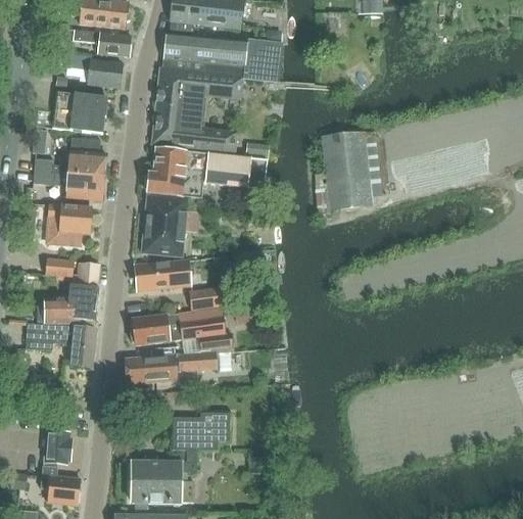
[(127,1),(116,0),(83,0),(80,22),(125,28),(127,1)]
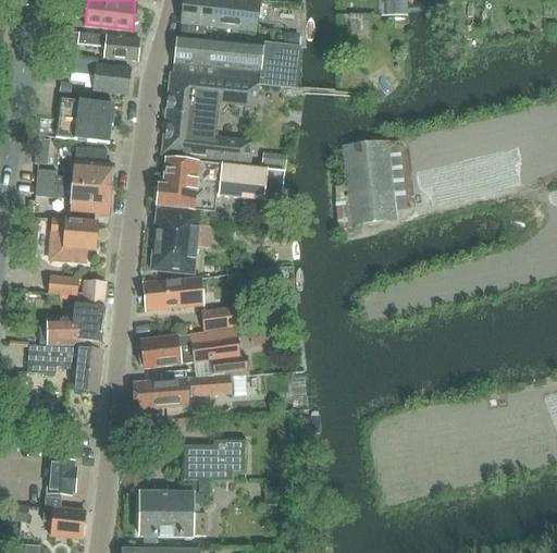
[(256,29),(259,0),(183,0),(180,22),(256,29)]
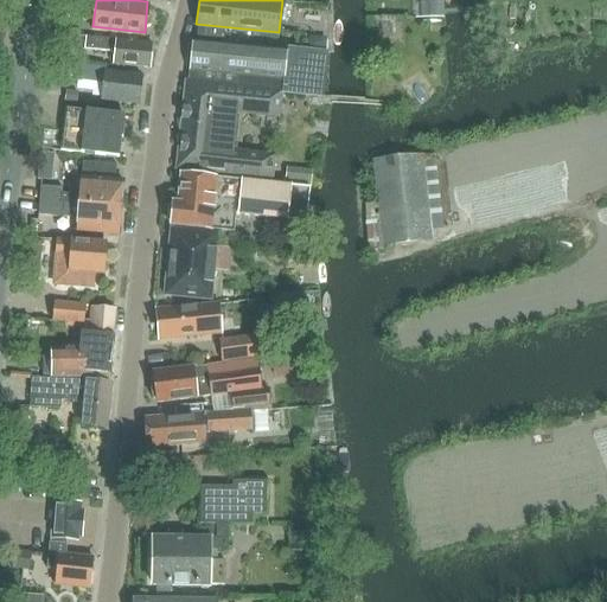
[(422,0),(422,14),(442,14),(442,8),(442,4),(442,2),(441,0),(422,0)]
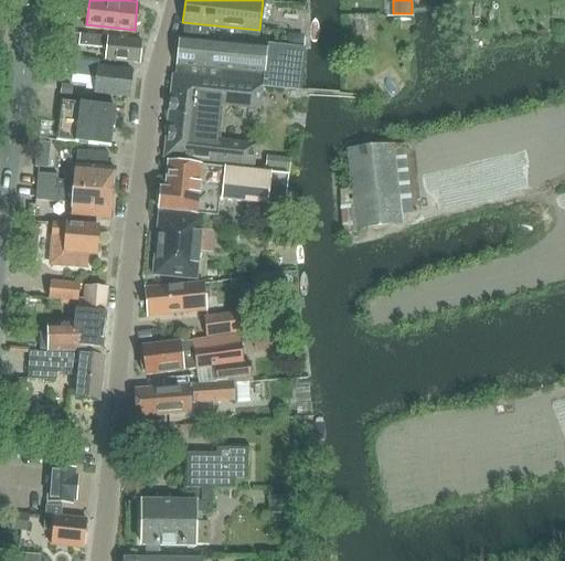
[(373,17),(356,18),(358,32),(374,31),(373,17)]
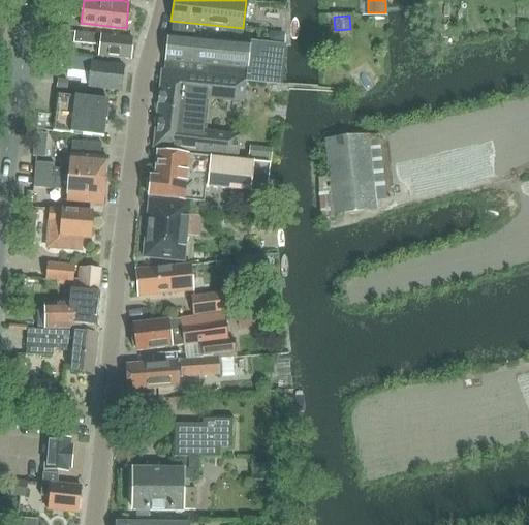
[(67,29),(66,39),(67,39),(73,40),(74,29),(70,29),(67,29)]
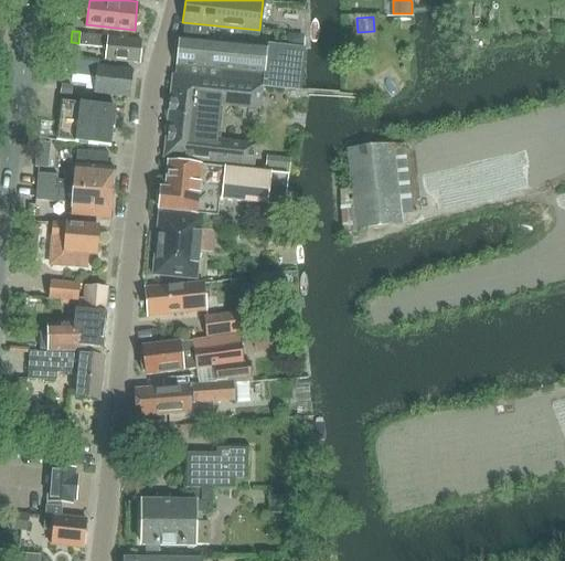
[(139,60),(141,38),(80,31),(78,43),(107,46),(106,56),(139,60)]
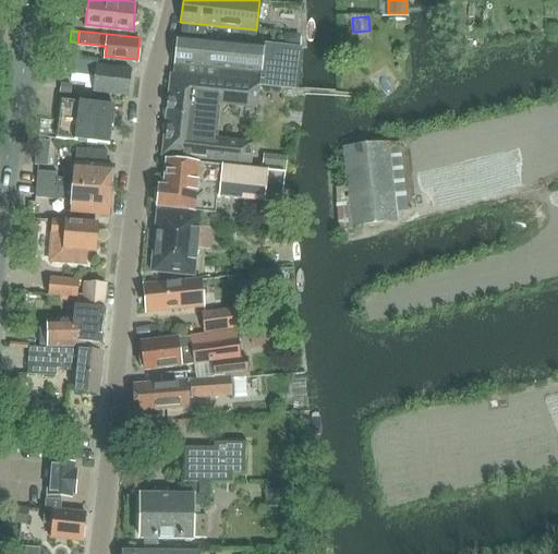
[(286,37),(284,43),(299,45),(301,34),(291,33),(286,37)]
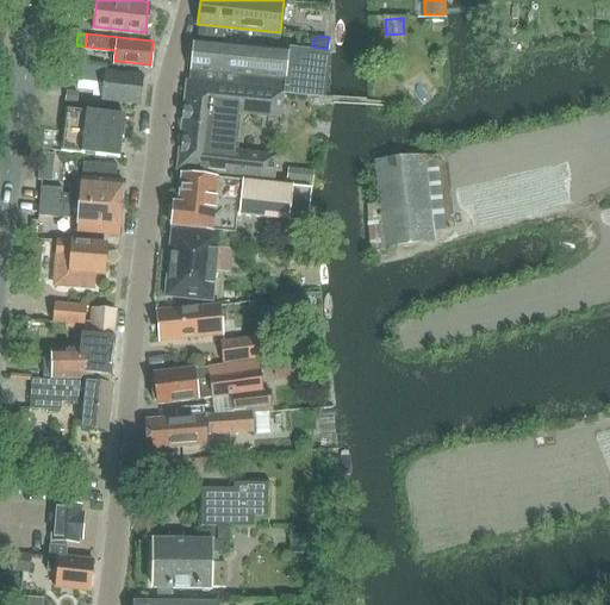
[(191,78),(284,89),(327,94),(330,49),(327,49),(311,47),(288,44),(287,47),(193,37),(191,68),(192,68),(191,78)]
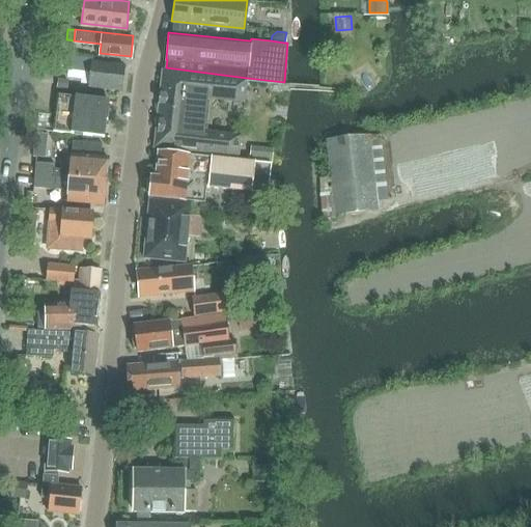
[(120,89),(123,63),(92,59),(92,56),(66,53),(65,67),(90,71),(88,85),(120,89)]
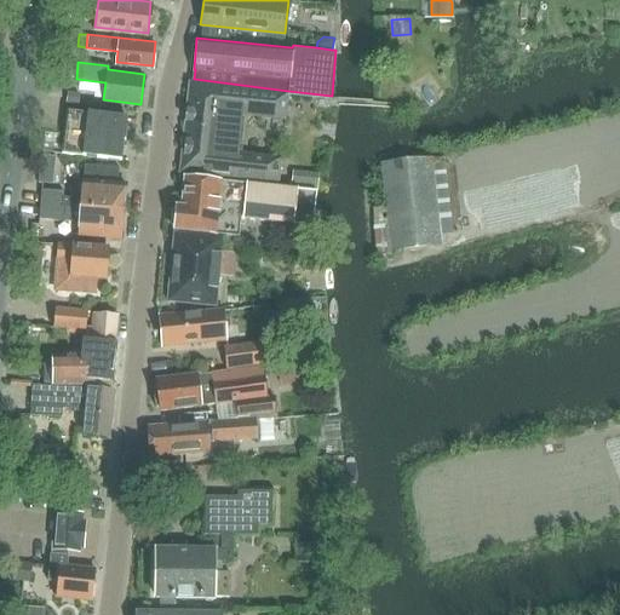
[(246,114),(285,119),(288,91),(194,79),(189,80),(179,170),(277,180),(281,154),(242,149),(246,114)]
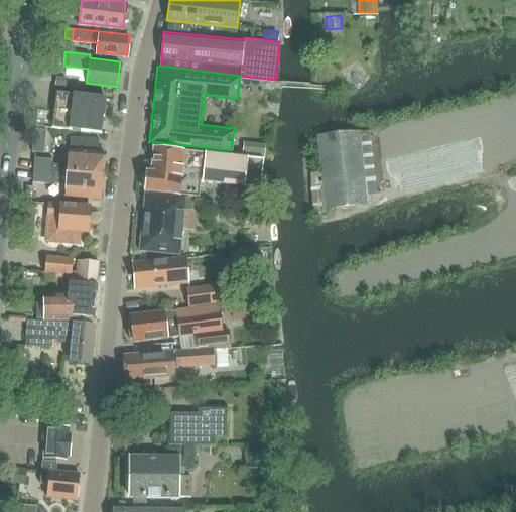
[(55,75),(54,83),(65,85),(66,76),(55,75)]
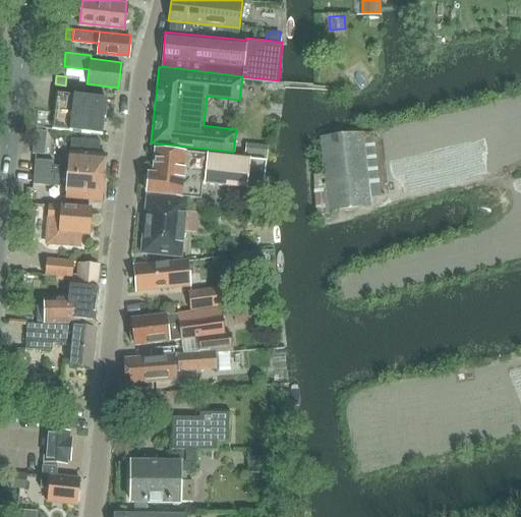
[(102,132),(107,97),(56,91),(52,126),(102,132)]
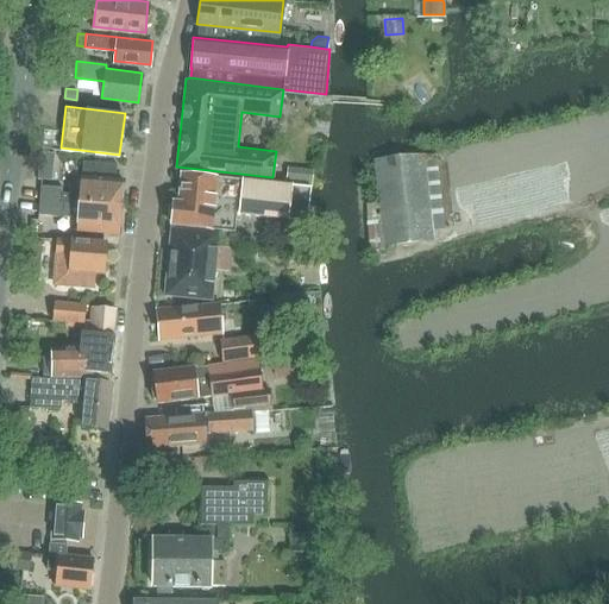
[(374,158),(378,200),(365,201),(369,249),(384,247),(384,244),(433,238),(424,153),(374,158)]
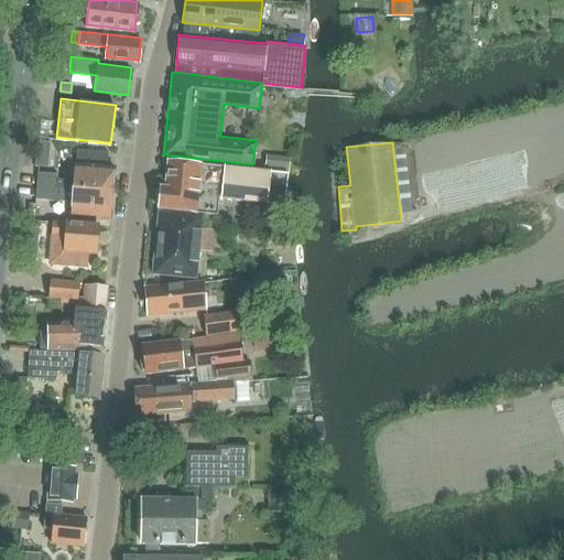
[(266,153),(264,169),(275,170),(277,155),(266,153)]
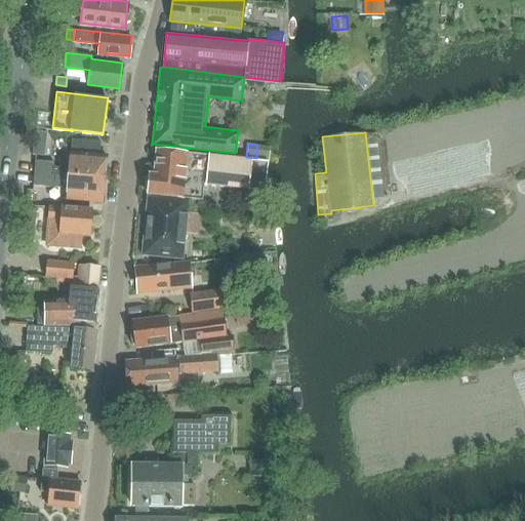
[(204,184),(243,188),(265,190),(268,161),(246,158),(156,148),(154,173),(150,172),(150,174),(146,177),(145,188),(148,191),(148,193),(202,198),(204,184)]
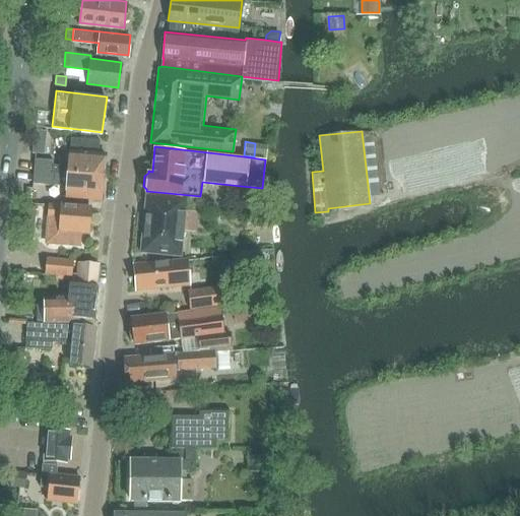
[(34,170),(104,175),(105,151),(69,148),(68,165),(53,164),(53,158),(35,156),(34,170)]
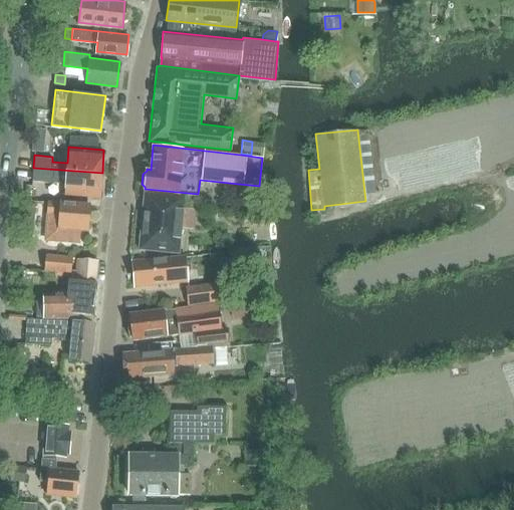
[(100,196),(102,173),(33,168),(32,180),(65,183),(65,194),(100,196)]
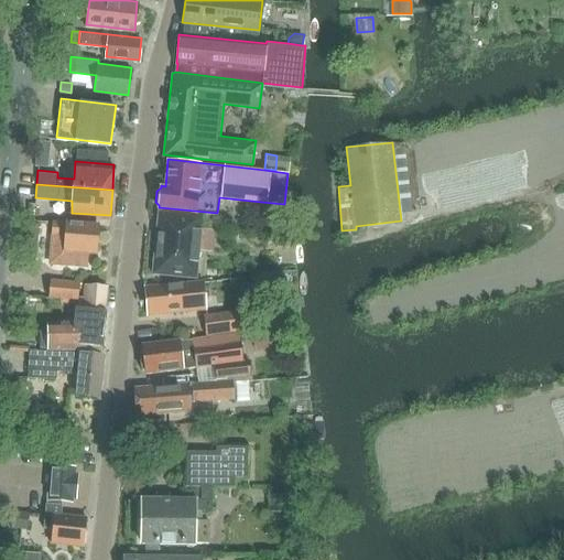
[(196,276),(202,214),(159,210),(152,272),(196,276)]
